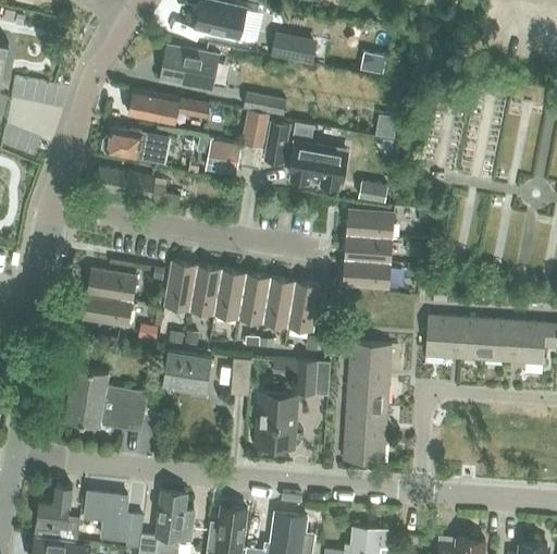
[(238,39),(246,9),(206,0),(201,0),(199,13),(195,15),(194,22),(196,26),(196,29),(238,39)]
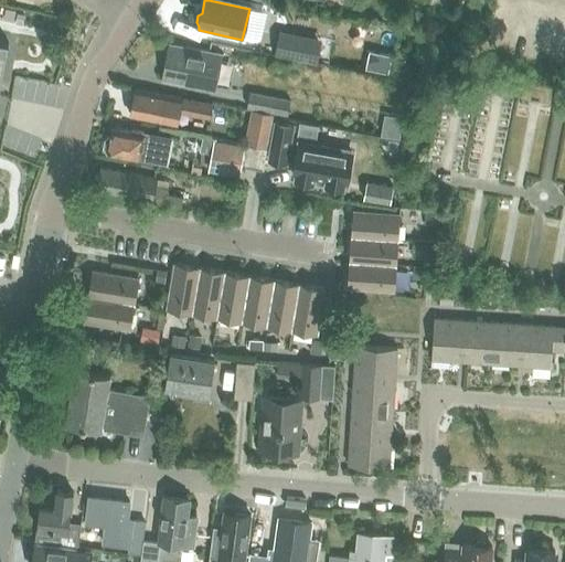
[(277,38),(274,59),(316,66),(320,45),(277,38)]
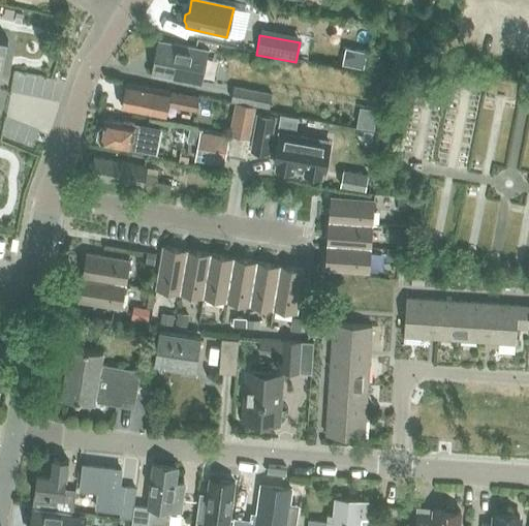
[(201,86),(208,53),(159,44),(152,76),(201,86)]
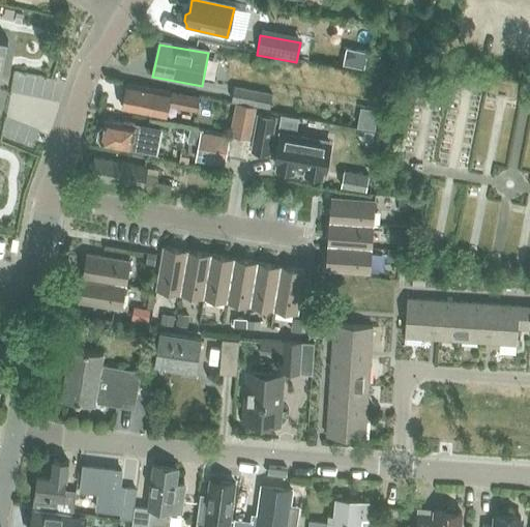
[(165,94),(127,86),(122,111),(151,117),(151,118),(166,121),(168,109),(197,115),(200,99),(165,92),(165,94)]
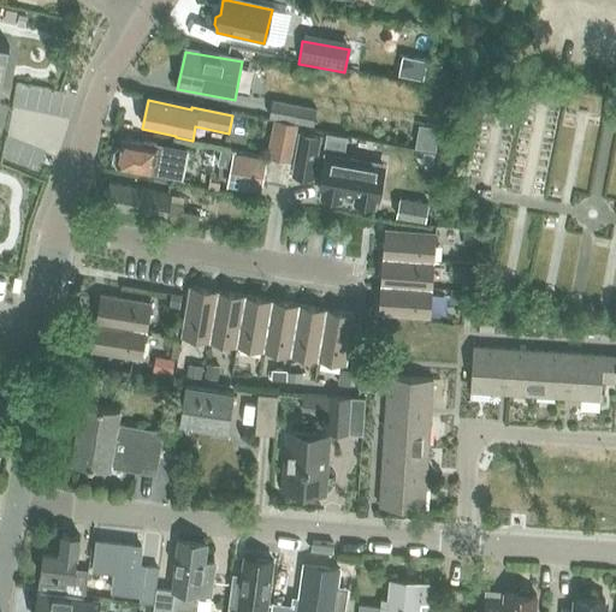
[(273,105),(270,119),(313,128),(317,113),(273,105)]
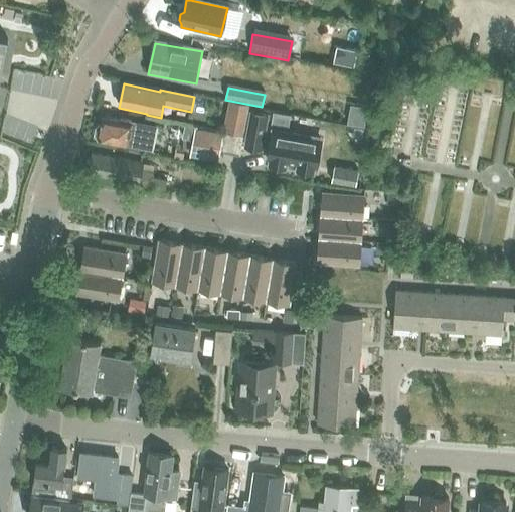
[(230,103),(227,115),(247,119),(249,107),(230,103)]
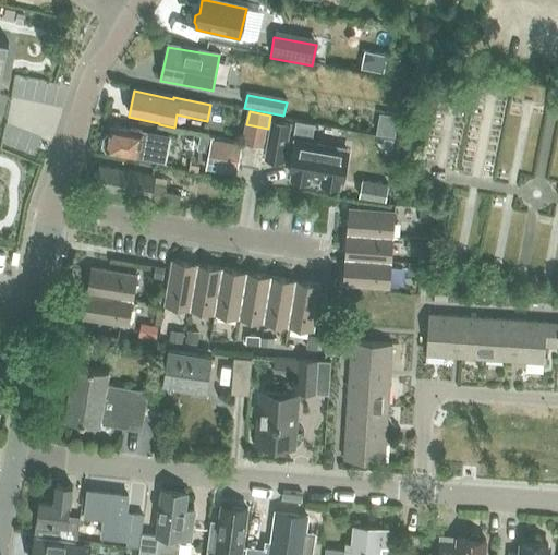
[(381,117),(378,137),(395,140),(398,120),(381,117)]
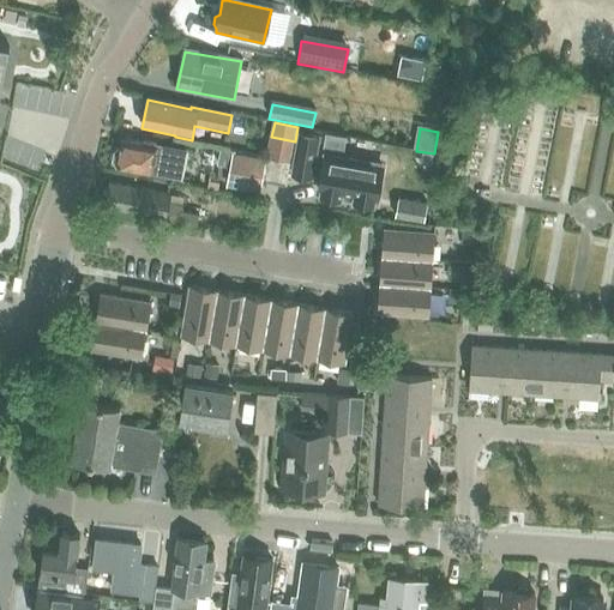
[(298,136),(290,176),(312,180),(319,140),(298,136)]
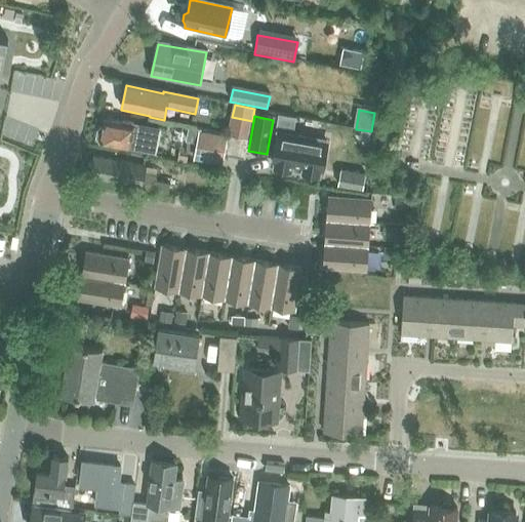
[(278,116),(276,129),(293,131),(295,119),(278,116)]
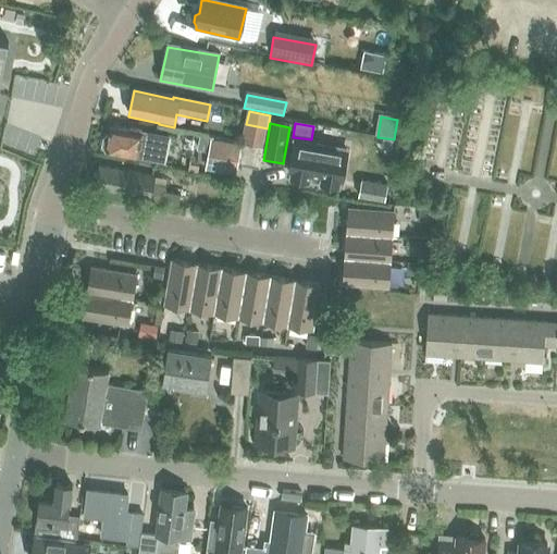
[(104,140),(102,148),(104,151),(108,154),(165,165),(171,138),(130,131),(130,133),(112,130),(111,138),(107,139),(104,140)]
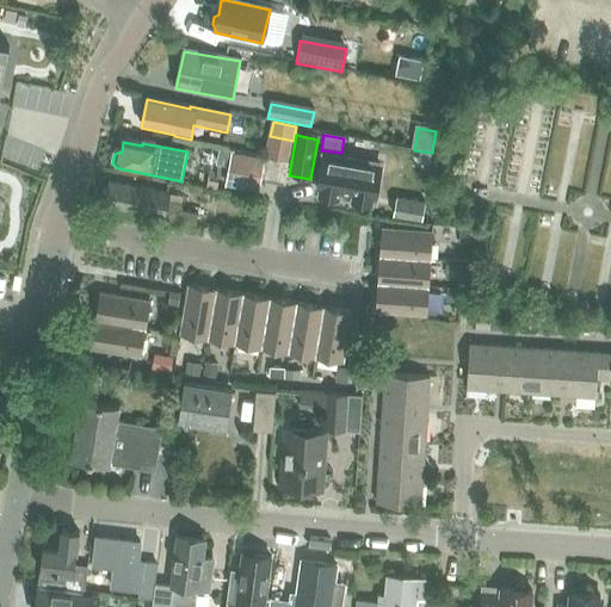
[(232,155),(226,189),(258,193),(264,161),(232,155)]
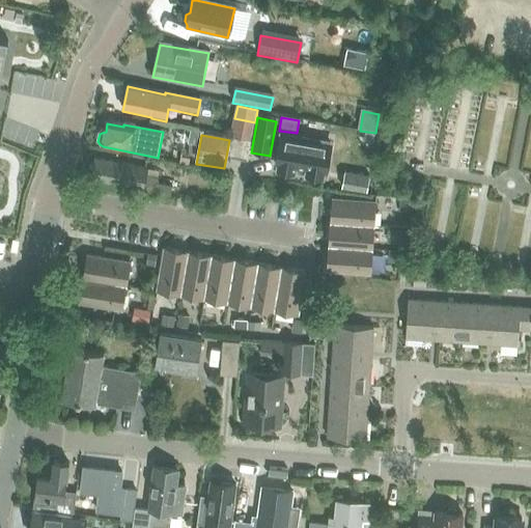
[(279,135),(273,172),(327,181),(333,144),(279,135)]
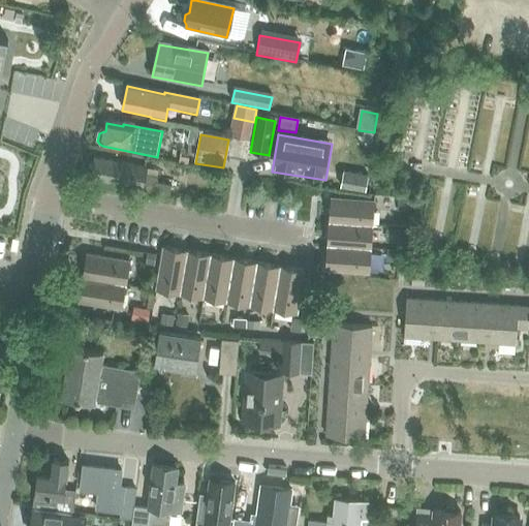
[(168,198),(168,197),(172,186),(157,184),(158,178),(145,176),(146,169),(94,160),(90,181),(143,190),(142,193),(168,198)]
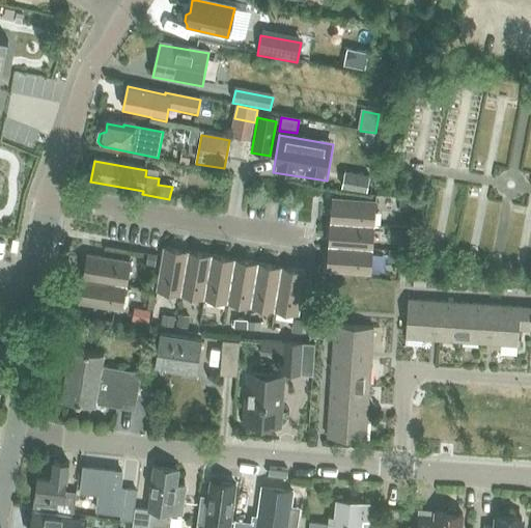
[(344,174),(342,191),(366,195),(368,177),(344,174)]
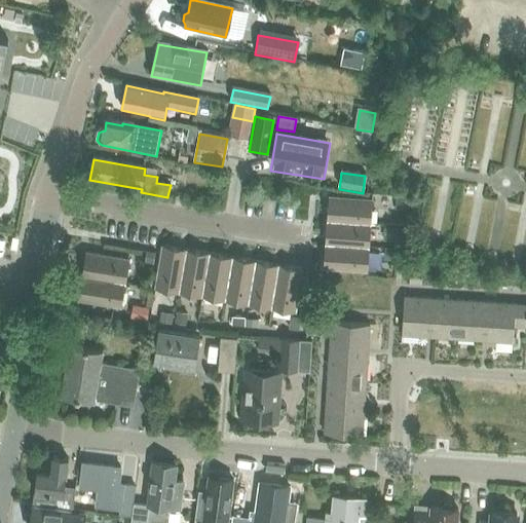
[(327,223),(371,226),(373,202),(329,198),(327,223)]
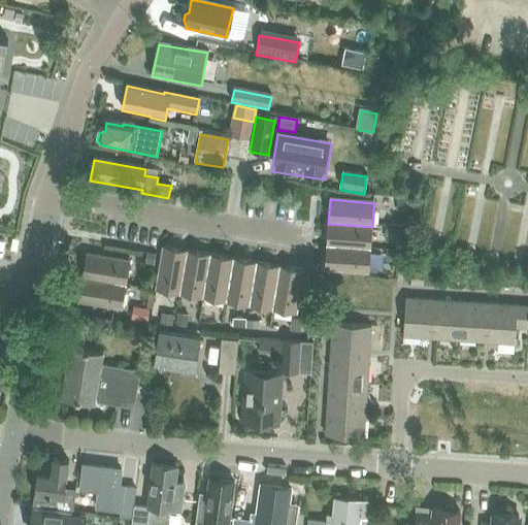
[(398,202),(398,212),(407,214),(408,203),(398,202)]
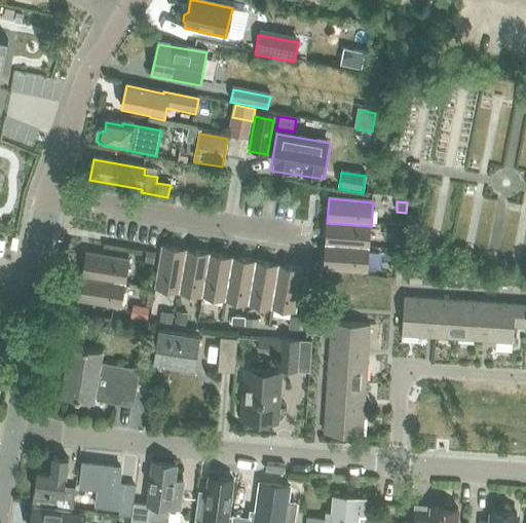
[(369,249),(371,226),(327,223),(326,246),(369,249)]
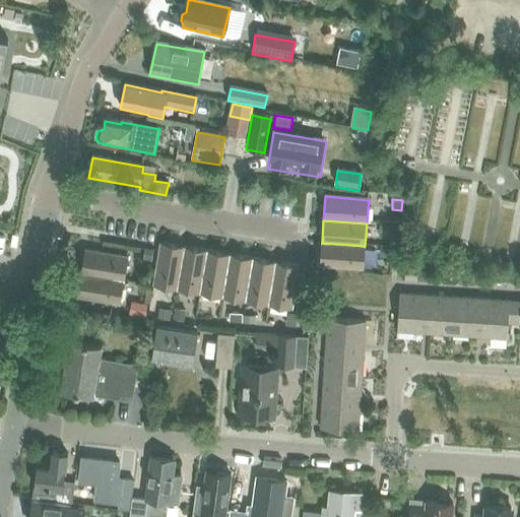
[(380,228),(380,240),(392,240),(392,228),(380,228)]
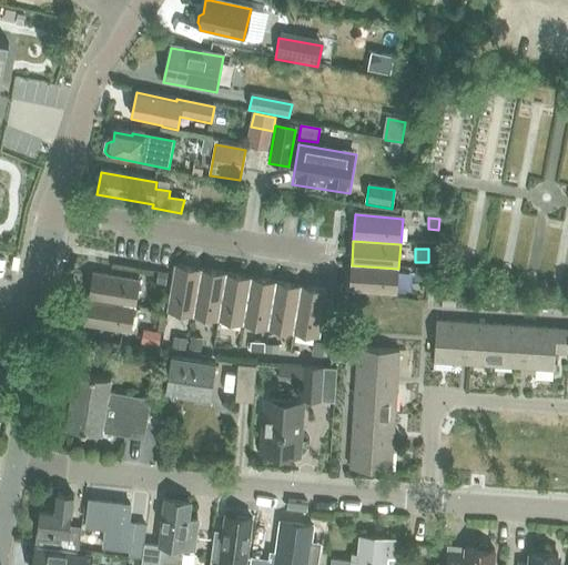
[(396,294),(398,269),(352,265),(350,291),(396,294)]
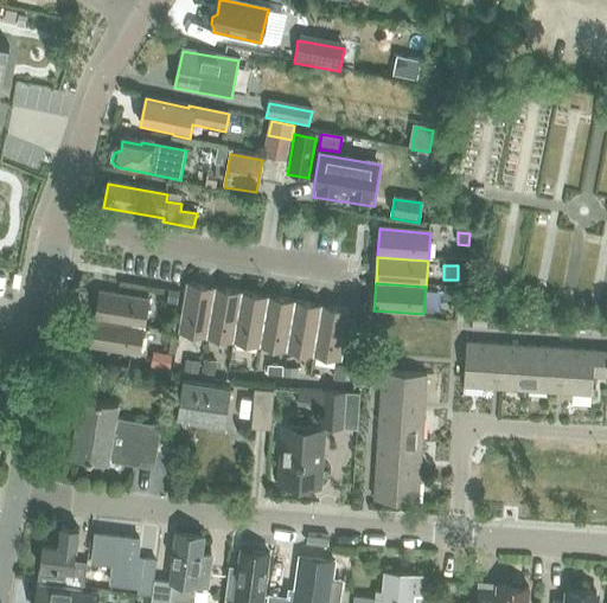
[(206,340),(215,290),(187,286),(179,335),(206,340)]
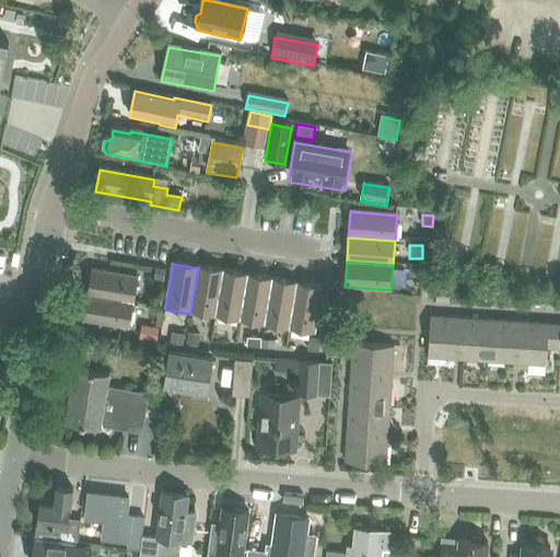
[(410,267),(409,279),(421,280),(421,268),(410,267)]
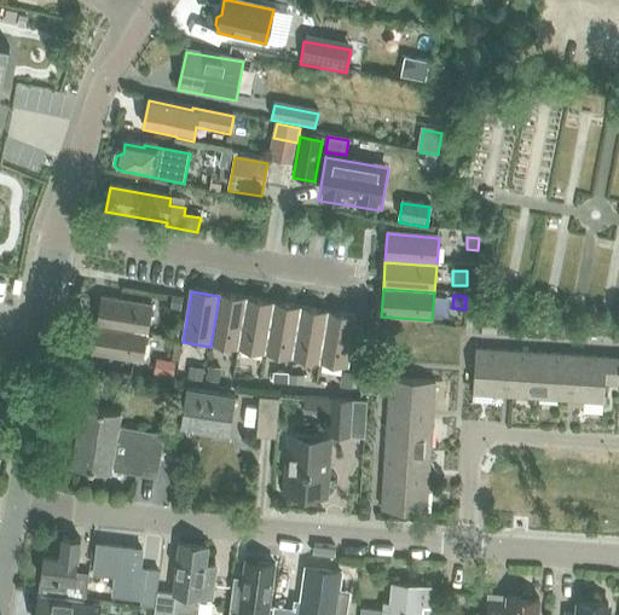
[(238,352),(247,300),(219,296),(210,347),(238,352)]
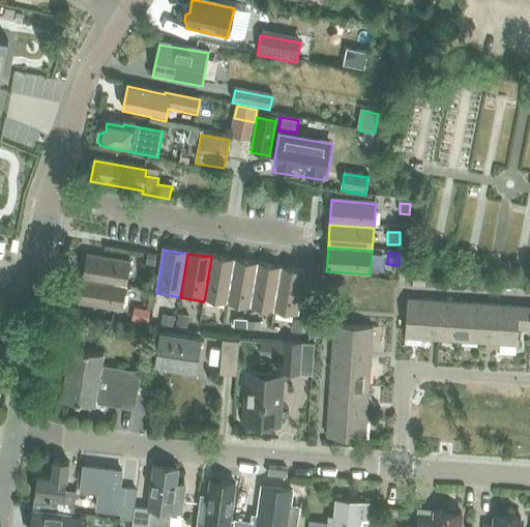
[(147,255),(145,267),(155,268),(157,257),(147,255)]
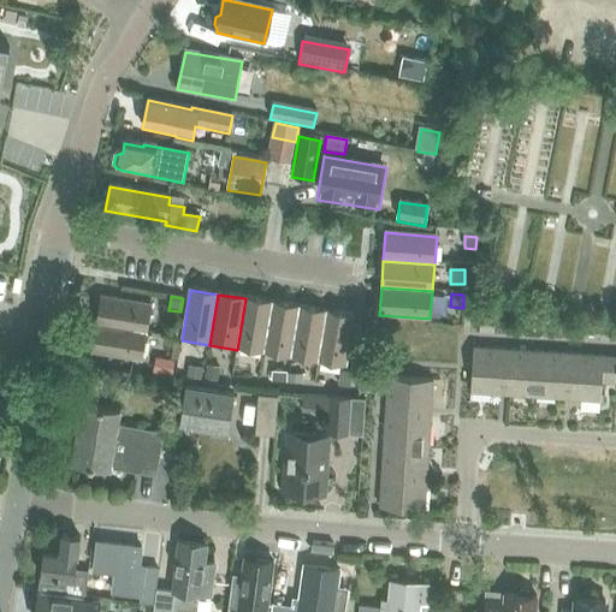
[(96,326),(147,334),(152,307),(101,298),(96,326)]
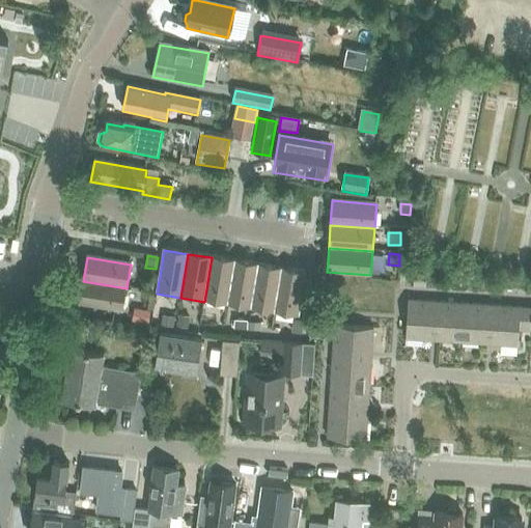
[(227,305),(234,261),(212,257),(204,302),(227,305)]
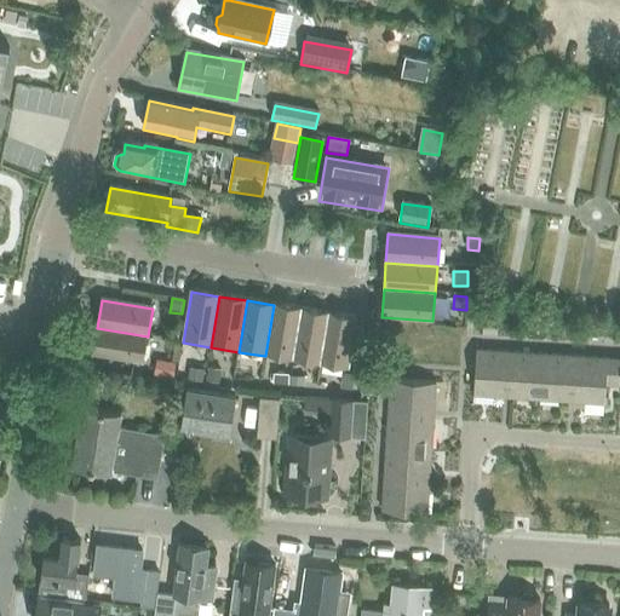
[(293,361),(302,310),(274,305),(265,356),(293,361)]
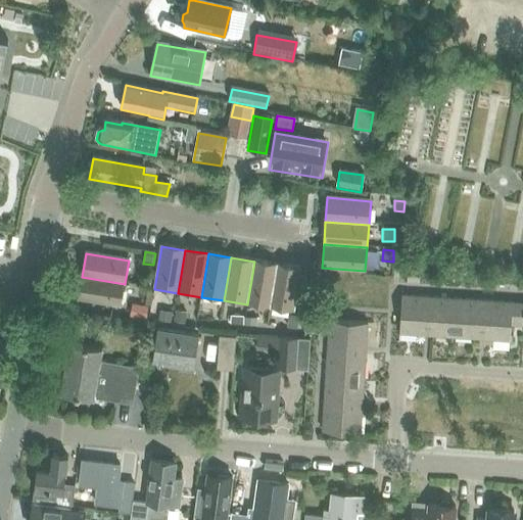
[(270,309),(277,266),(254,262),(247,304),(270,309)]
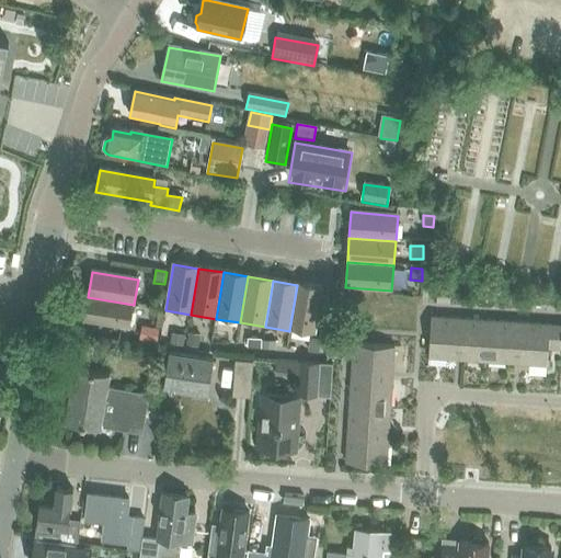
[(297,285),(289,331),(315,336),(322,289),(297,285)]
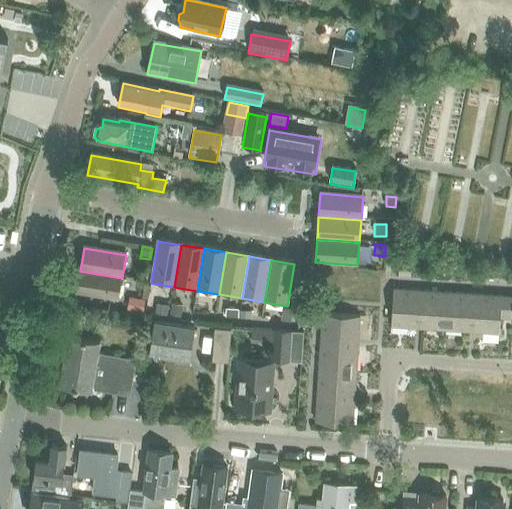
[(118,301),(122,278),(80,271),(76,294),(118,301)]
